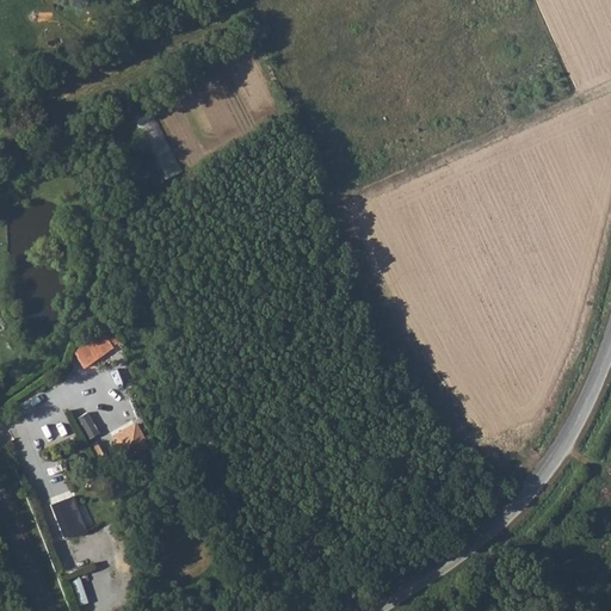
[(153,112),(136,121),(154,153),(171,143),(153,112)]
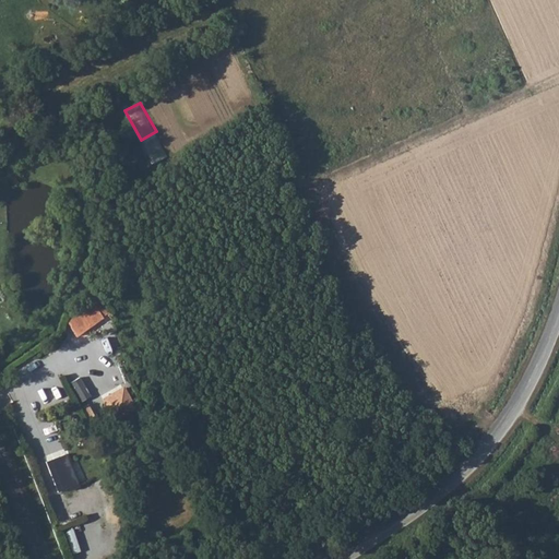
[(67,318),(75,334),(111,316),(103,299),(67,318)]
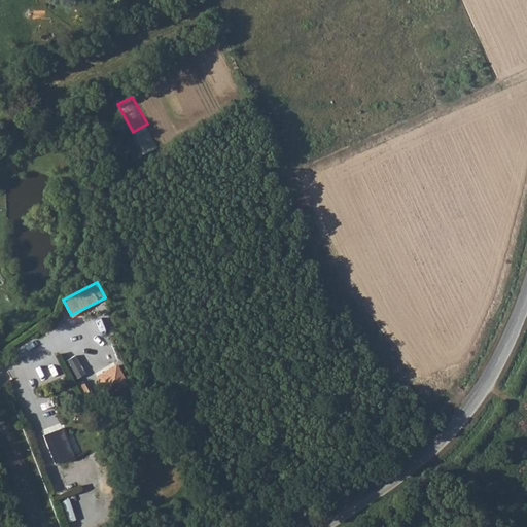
[(78,379),(88,374),(76,355),(67,360),(78,379)]
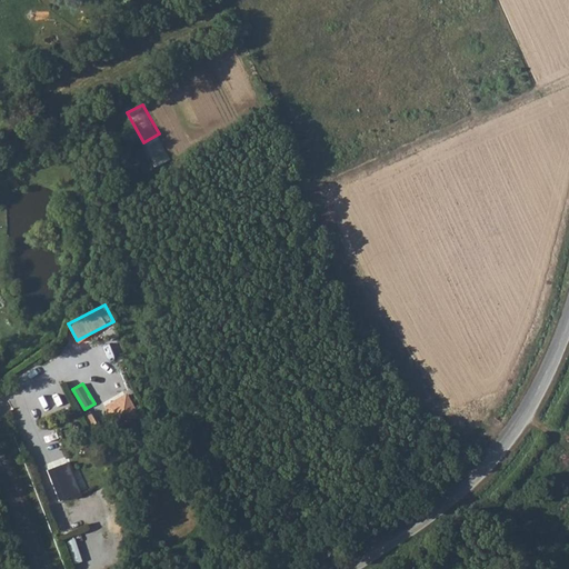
[(59,389),(45,395),(50,409),(65,403),(59,389)]
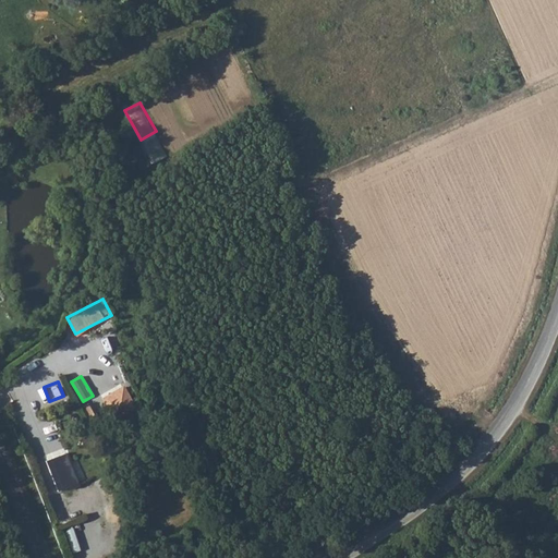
[(55,459),(61,477),(75,472),(69,453),(55,459)]
